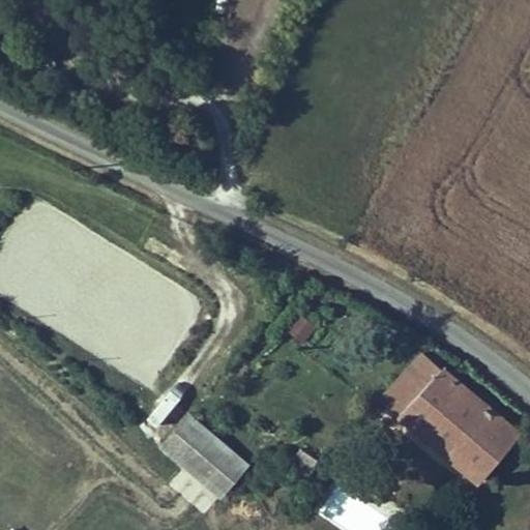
[(303,341),(317,322),(299,310),(286,328),(303,341)]
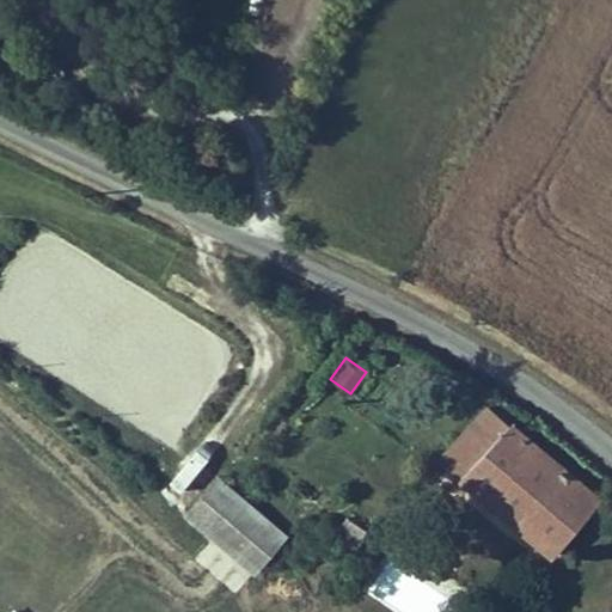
[(458,471),(484,495),(533,441),(507,416),(458,471)]
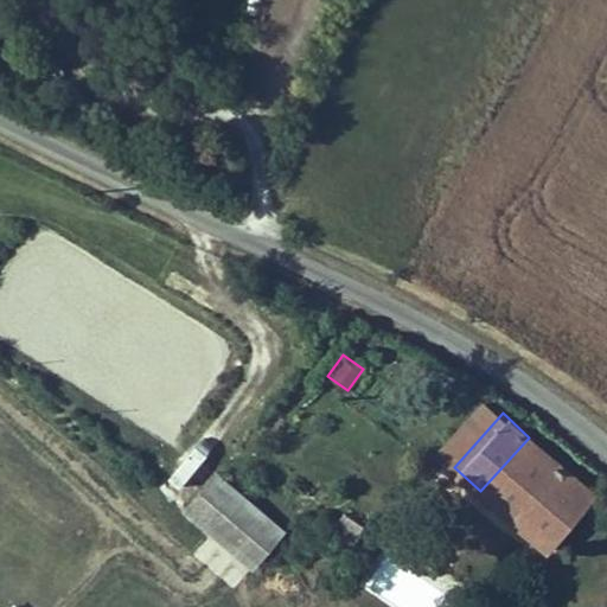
[(606,524),(606,508),(529,438),(480,491),(567,569),(606,524)]
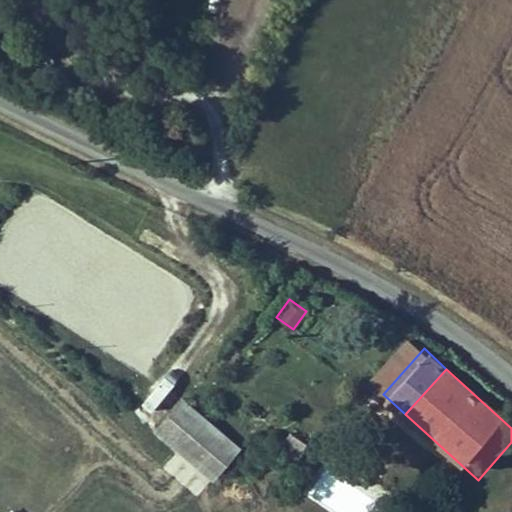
[(175,452),(162,466),(196,497),(242,448),(184,393),(150,428),(175,452)]
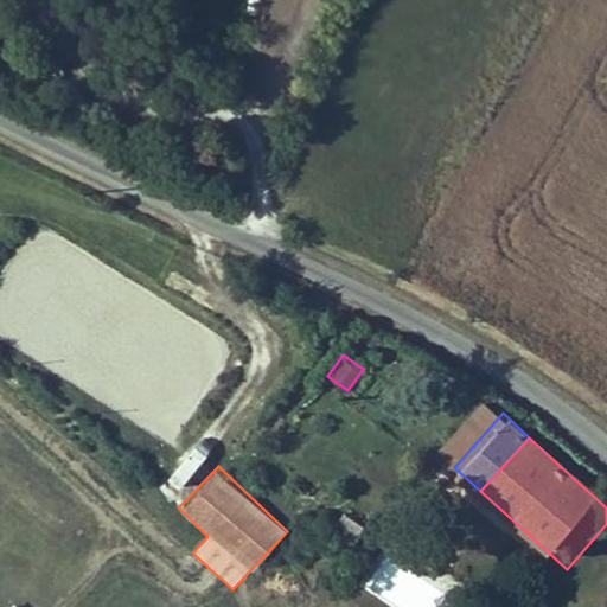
[(353,542),(366,525),(344,509),(332,525),(353,542)]
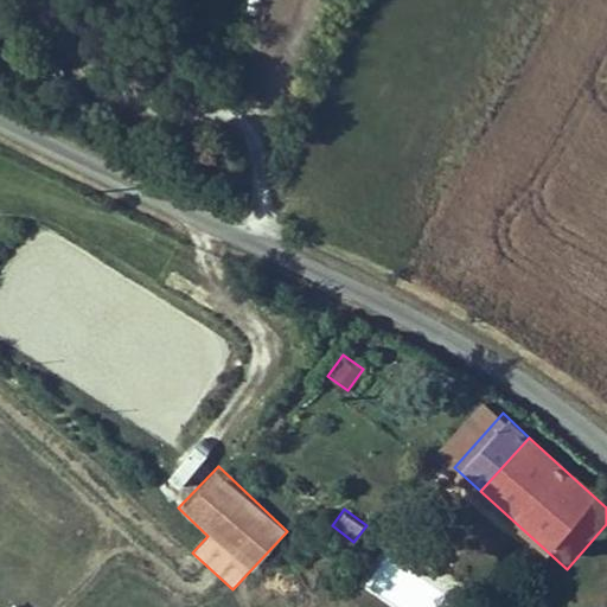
[(366,581),(406,606),(438,606),(447,593),(385,553),(366,581)]
